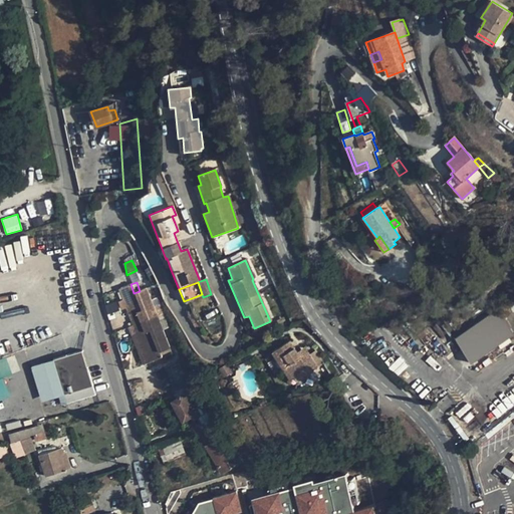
[(143,301),(140,291),(134,293),(131,284),(117,289),(121,301),(124,309),(143,301)]
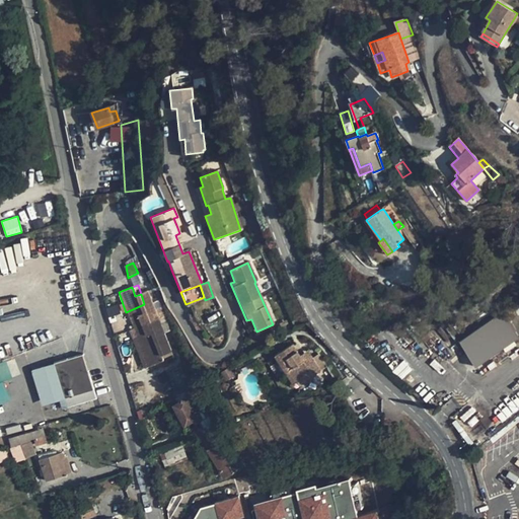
[(146,292),(141,294),(144,304),(150,302),(146,292)]
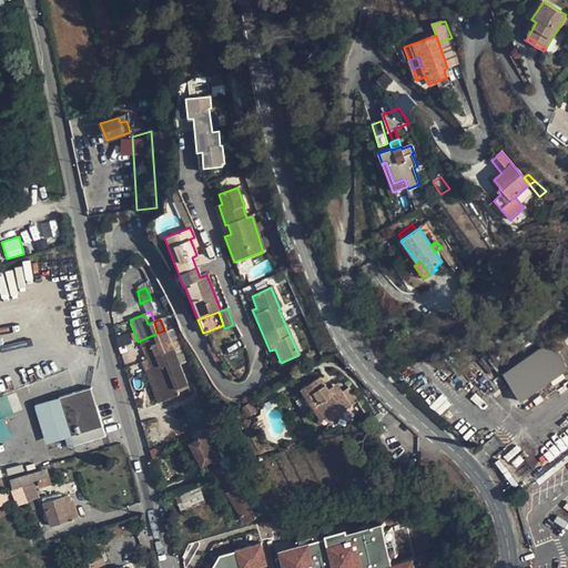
[(164,331),(158,333),(138,342),(149,368),(161,401),(176,395),(174,389),(185,386),(164,331)]
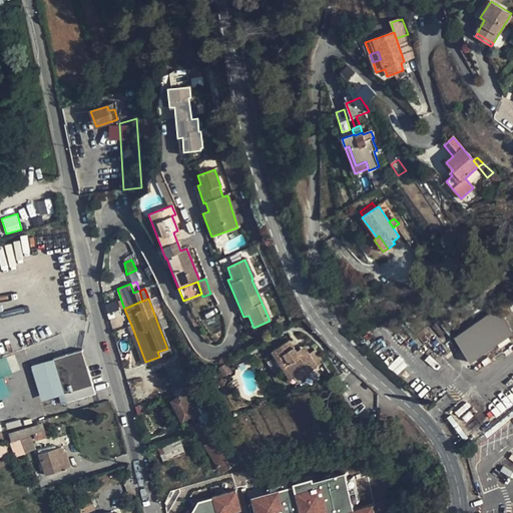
[(467,363),(512,337),(499,311),(453,336),(467,363)]
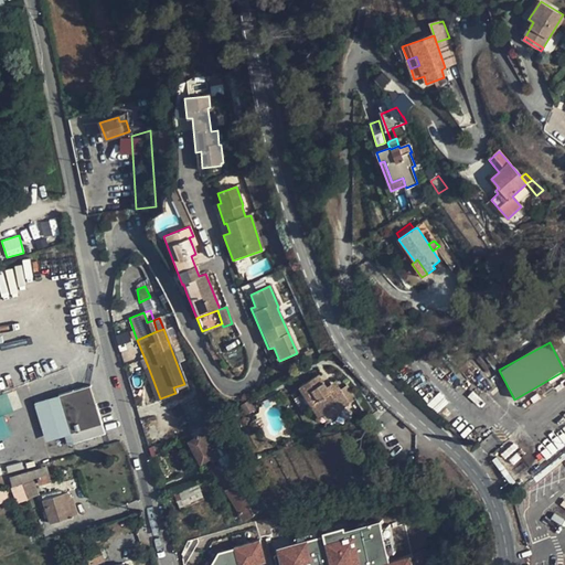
[(156,401),(160,398),(148,366),(144,368),(156,401)]
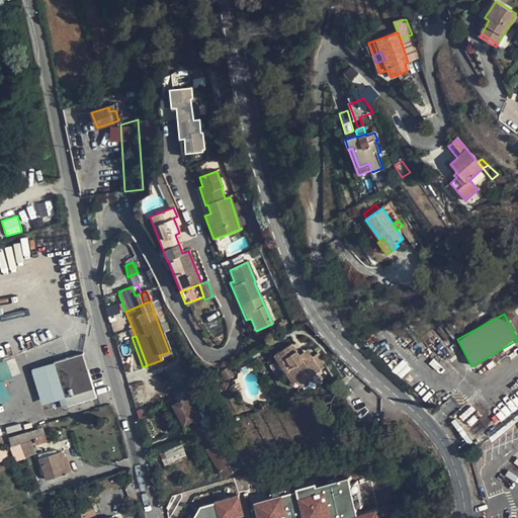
[(288,369),(296,381),(305,376),(307,378),(319,370),(310,356),(307,357),(304,353),(299,355),(291,344),(275,355),(285,371),(288,369)]
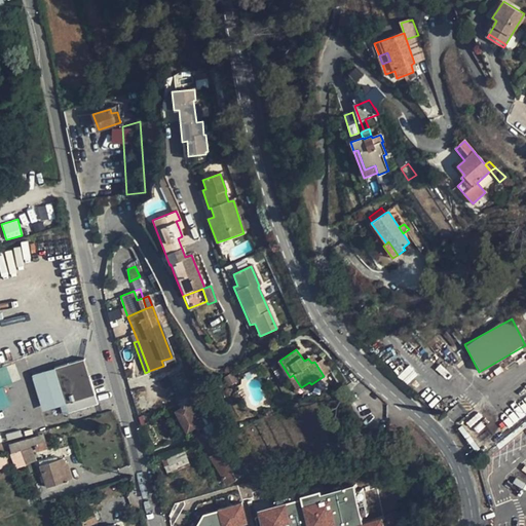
[(84,359),(55,368),(66,404),(69,413),(99,404),(84,359)]
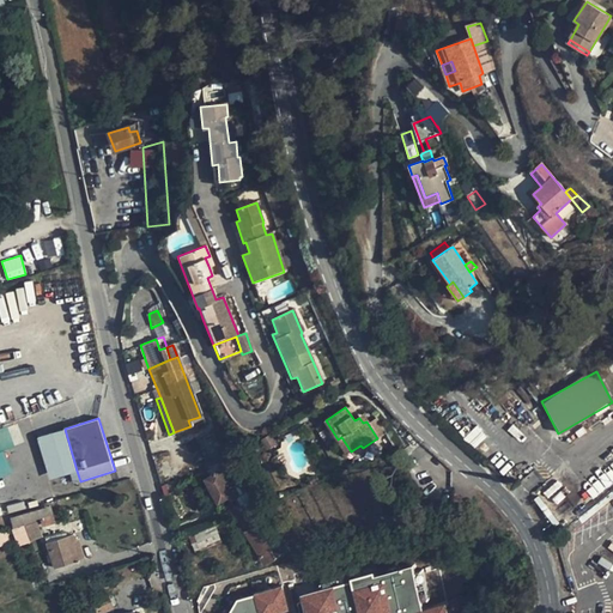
[(7,425),(0,428),(0,475),(13,471),(6,448),(17,444),(7,425)]
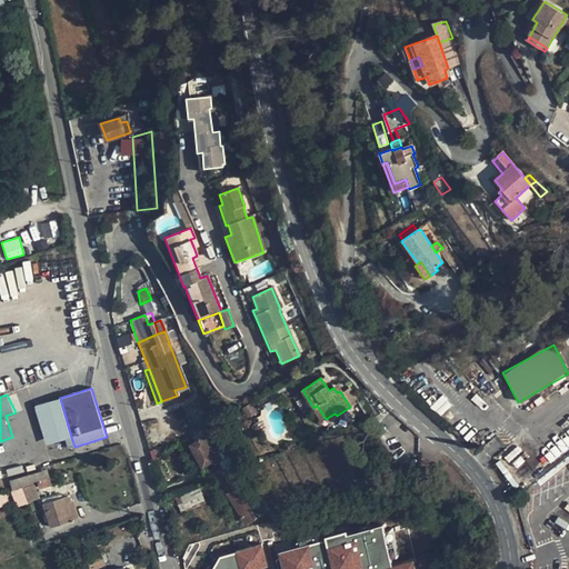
[(48,443),(71,437),(60,398),(36,406),(48,443)]
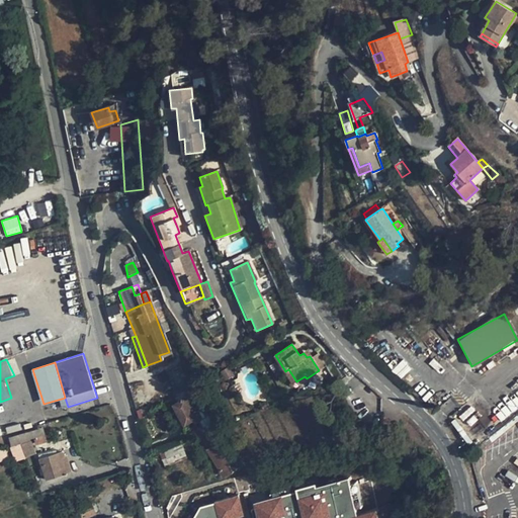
[(175,398),(188,390),(179,369),(166,374),(175,398)]
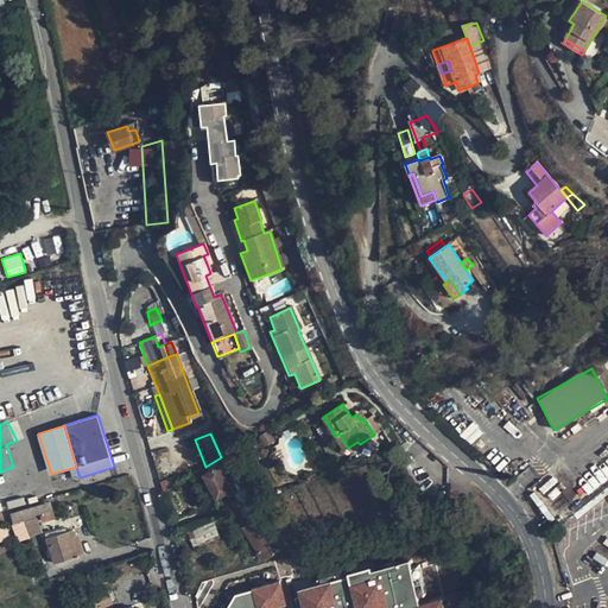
[(344,449),(348,448),(339,434),(335,436),(344,449)]
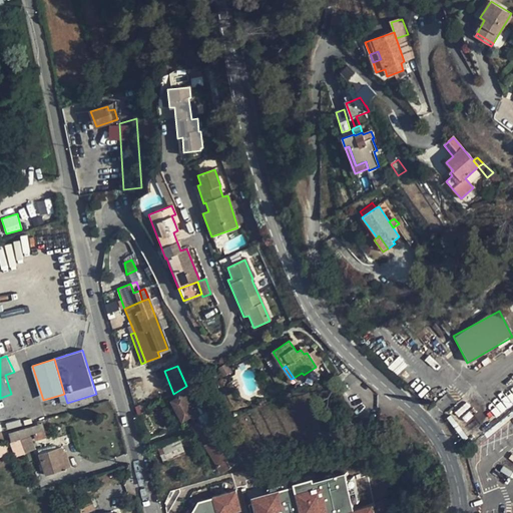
[(194,406),(198,403),(193,396),(190,398),(187,392),(171,402),(182,421),(191,416),(198,412),(194,406)]
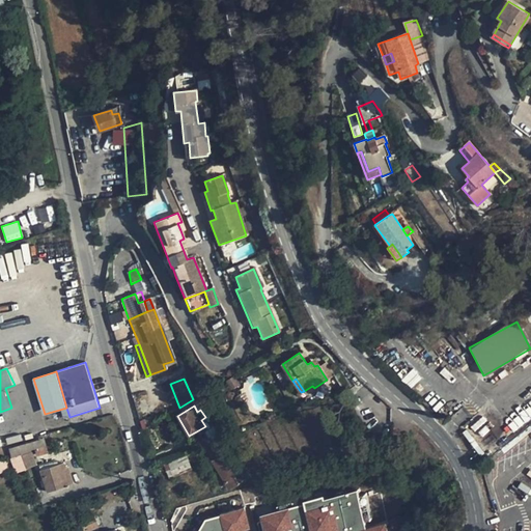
[(208,415),(205,417),(201,420),(205,426),(198,430),(200,434),(214,426),(208,415)]
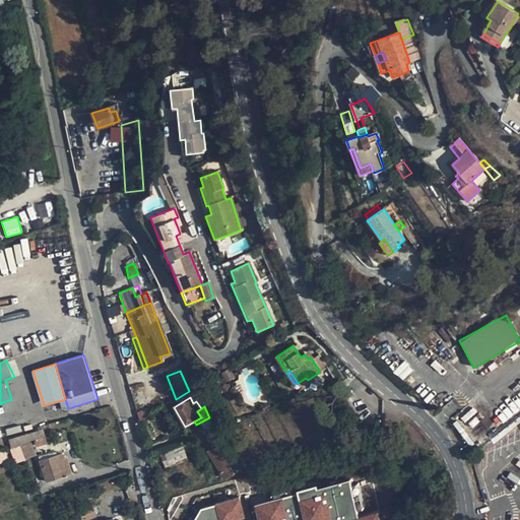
[(203,426),(208,435),(216,430),(212,420),(203,426)]
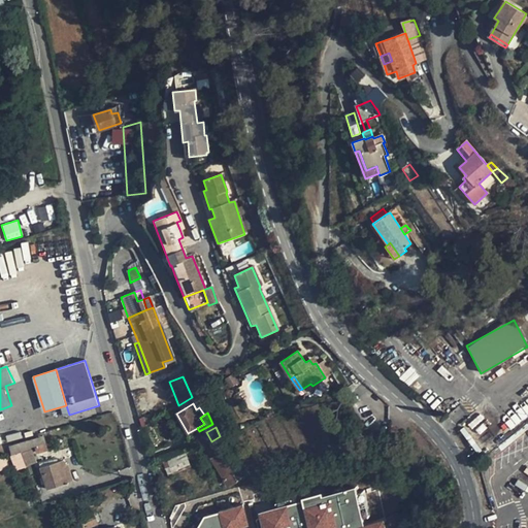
[(244,441),(239,432),(231,437),(236,446),(244,441)]
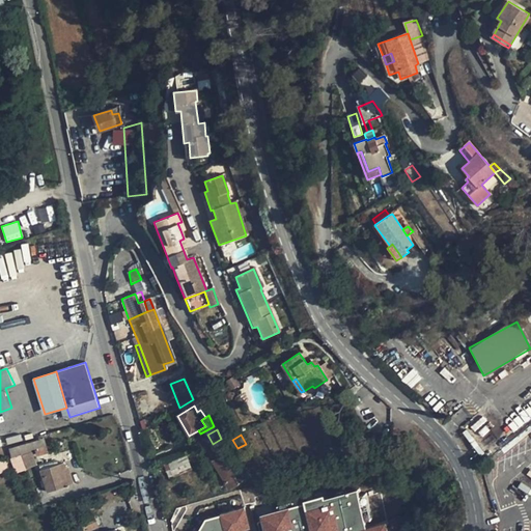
[(39,447),(37,441),(22,445),(23,450),(39,447)]
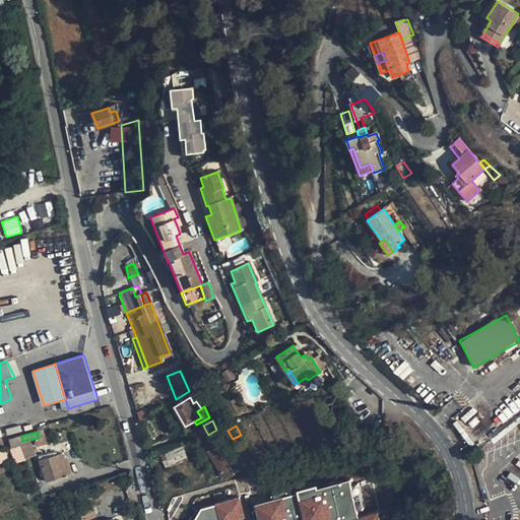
[(242,469),(217,432),(201,442),(205,449),(207,452),(216,447),(234,473),(242,469)]
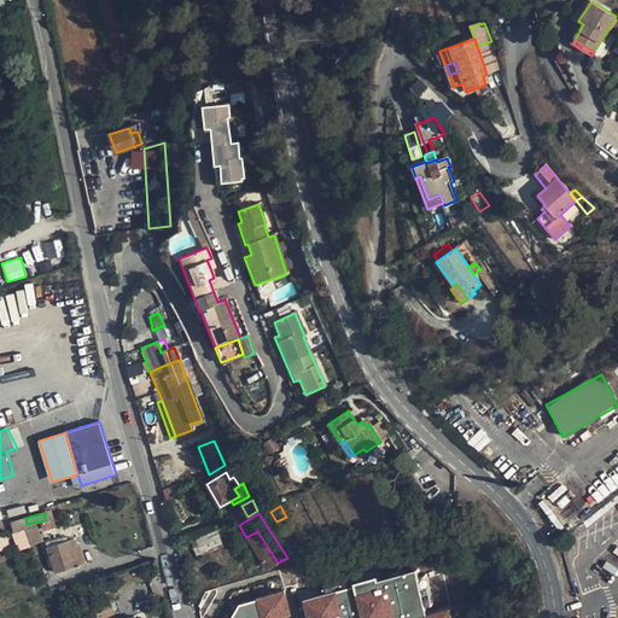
[(13,529),(27,524),(25,518),(11,523),(13,529)]
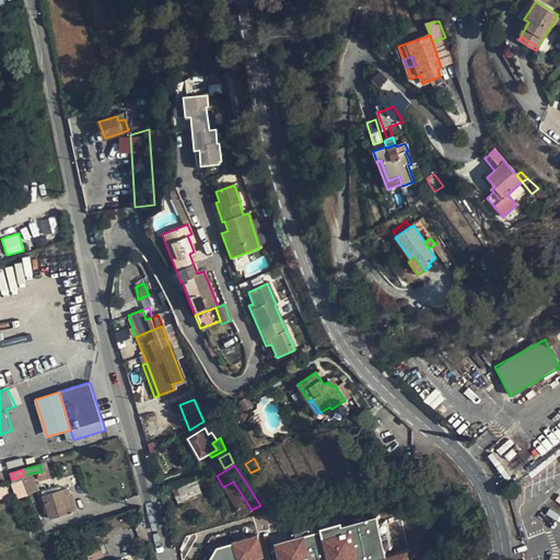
[(214,488),(221,483),(217,476),(209,480),(214,488)]
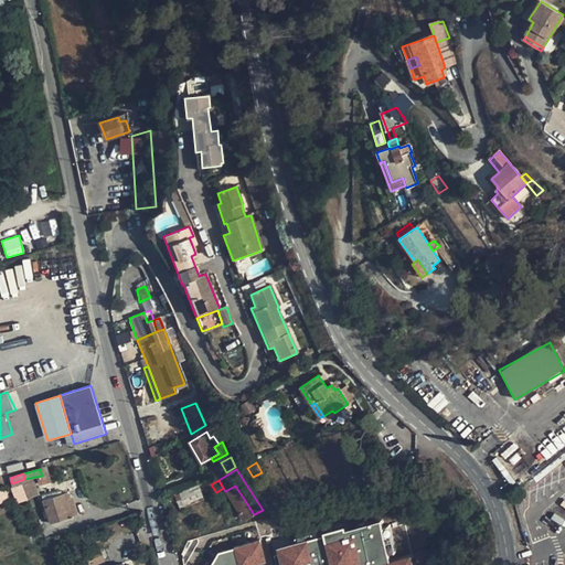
[(34,481),(23,486),(29,499),(40,494),(34,481)]
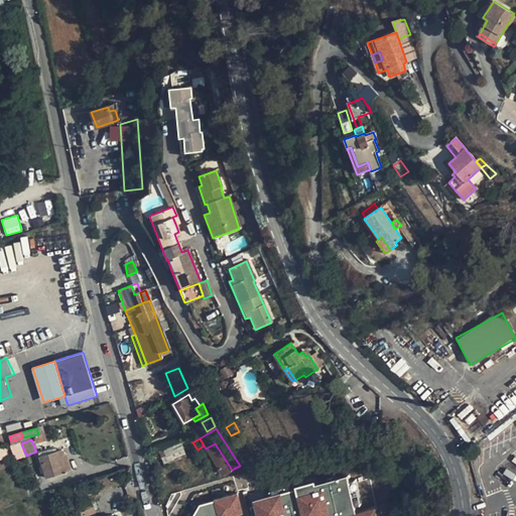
[(26,456),(21,443),(20,442),(13,445),(17,458),(18,459),(26,456)]
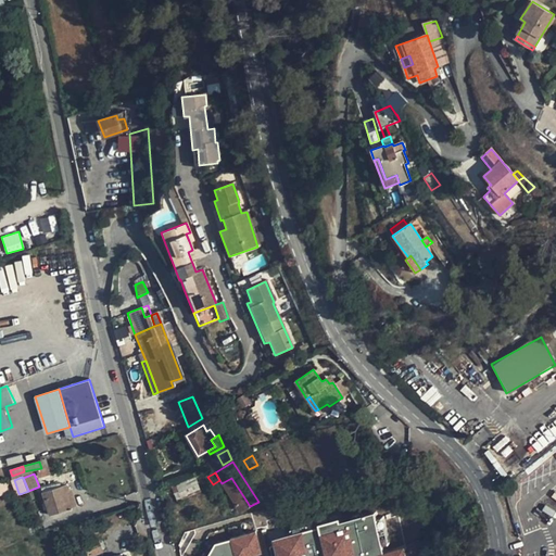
[(231,478),(222,483),(241,513),(250,506),(231,478)]
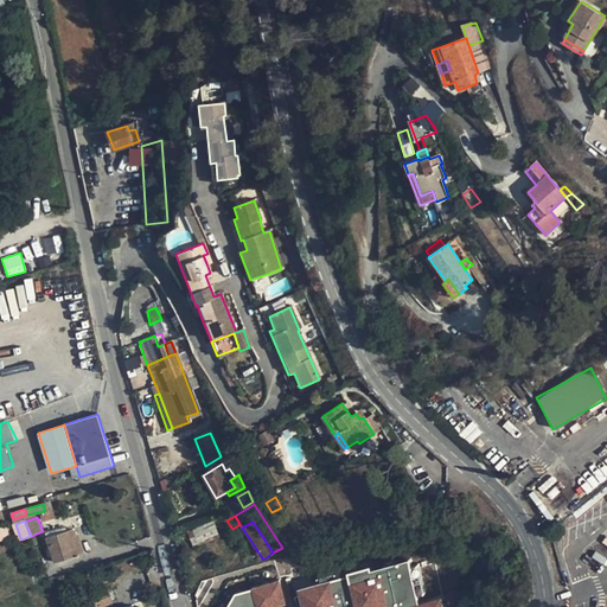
[(218,535),(213,523),(187,532),(192,545),(218,535)]
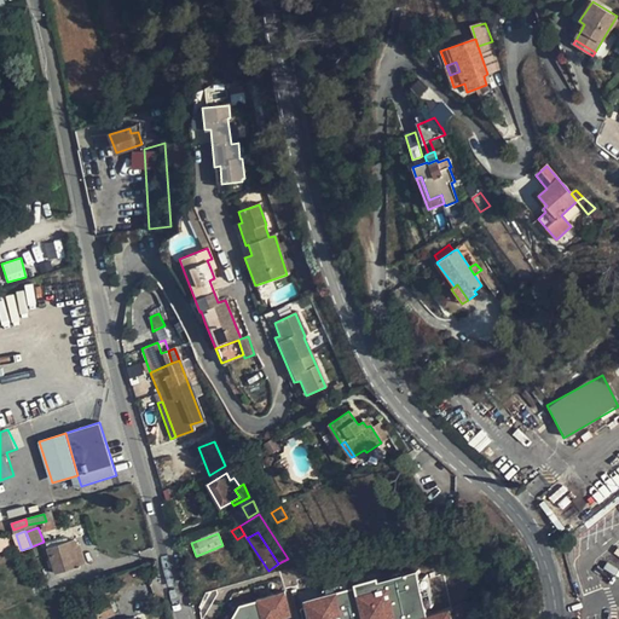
[(81,560),(75,539),(47,548),(56,573),(77,566),(76,562),(81,560)]
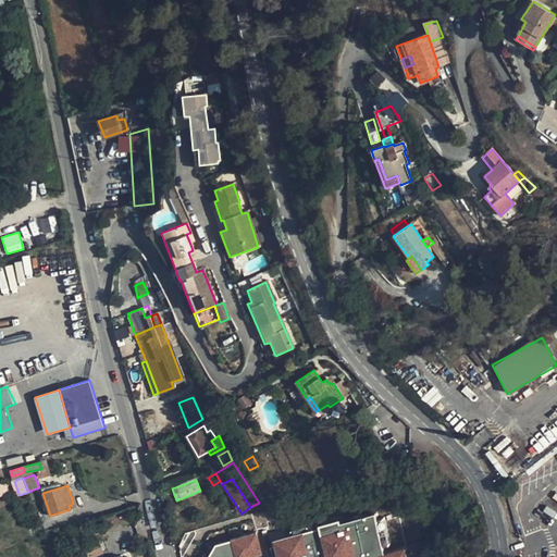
[(406,556),(405,549),(382,554),(374,517),(318,528),(322,556),(309,556),(307,544),(313,542),(312,532),(272,541),(274,556),(406,556)]
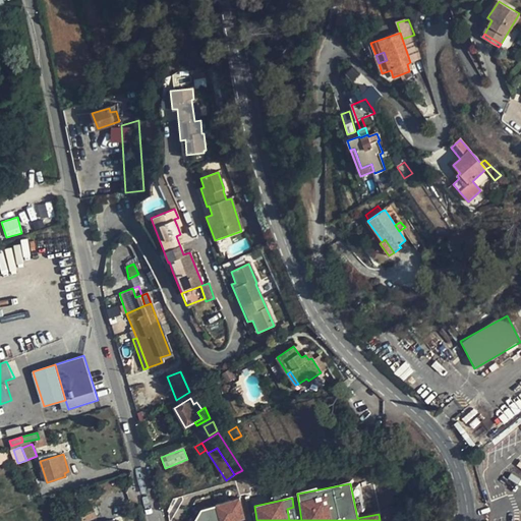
[(242,520),(245,520),(240,500),(190,512),(192,520),(242,520)]
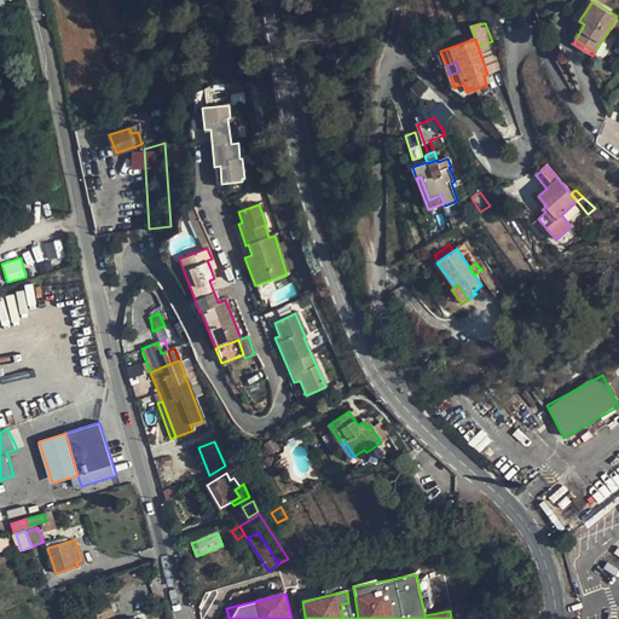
[(221,596),(210,600),(215,612),(226,608),(221,596)]
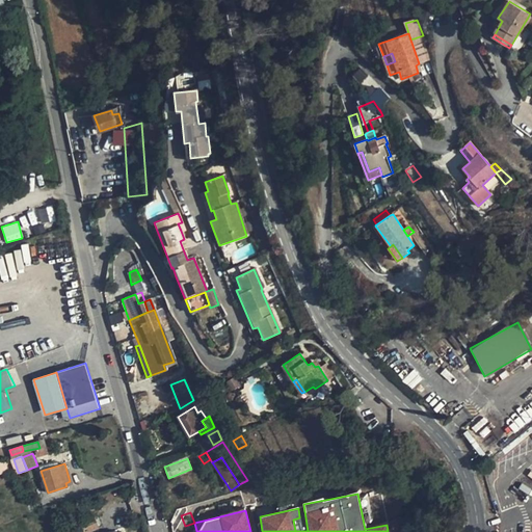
[(101,526),(97,516),(83,522),(88,531),(101,526)]
